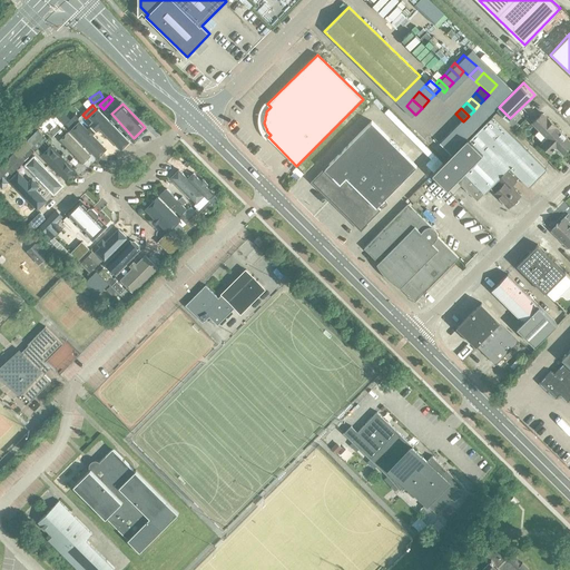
[(563,151),(569,145),(569,136),(543,110),(533,121),(548,136),(547,137),(548,138),(542,144),(551,153),(558,146),(563,151)]
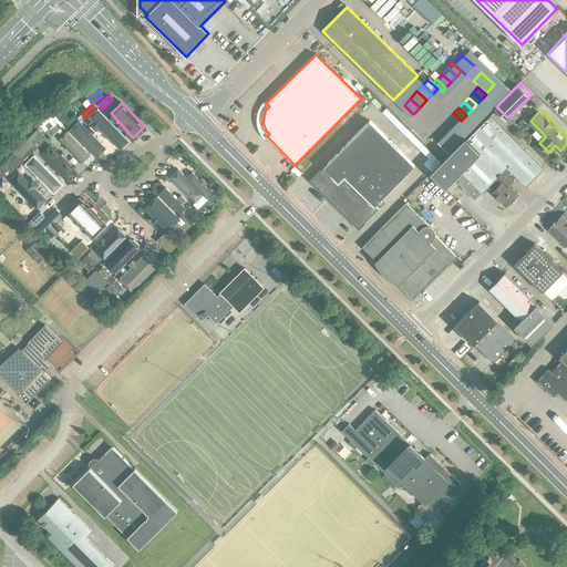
[(98,111),(91,117),(119,145),(125,138),(98,111)]
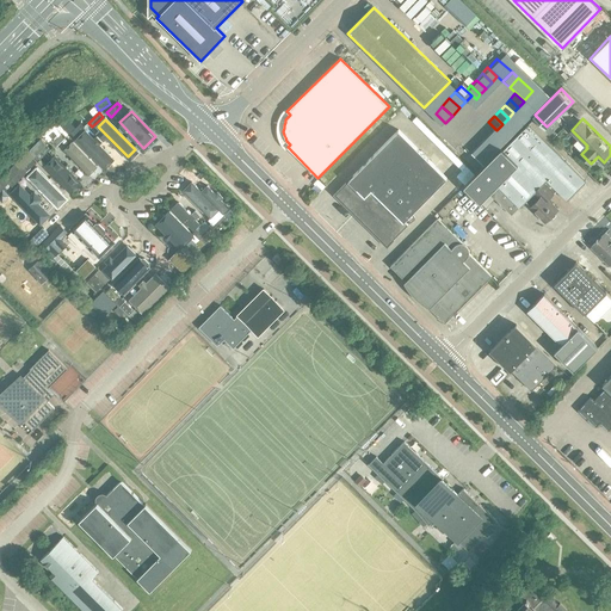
[(488,122),(482,129),(491,137),(497,130),(488,122)]
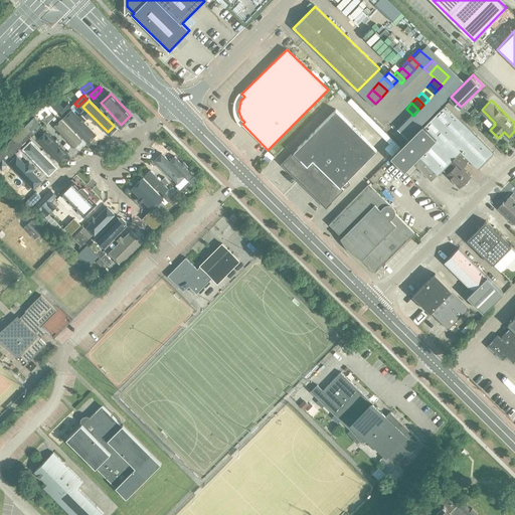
[(68,104),(59,112),(63,115),(71,107),(68,104)]
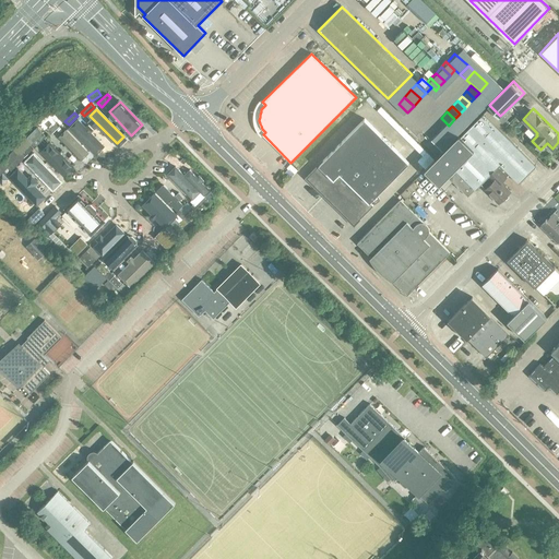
[(519,183),(536,166),(484,114),(461,137),(459,134),(425,169),(440,185),(448,177),(468,197),(480,185),(486,189),(485,189),(499,203),(511,192),(507,188),(501,182),(510,175),(519,183)]
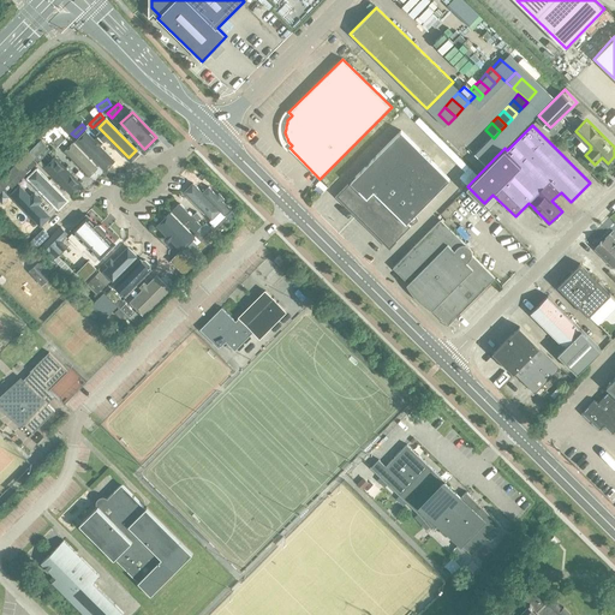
[(485,130),(481,136),(489,143),(494,138),(485,130)]
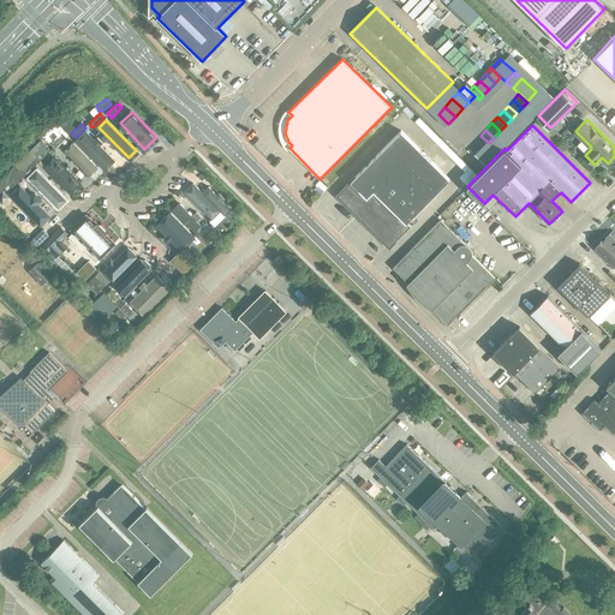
[(106,169),(115,161),(87,131),(78,139),(106,169)]
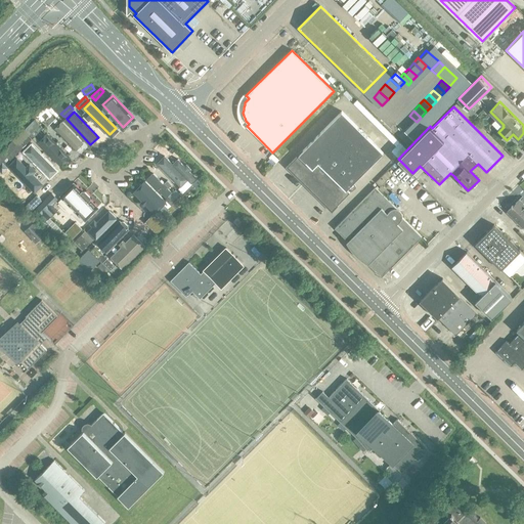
[(332,211),(339,204),(350,192),(347,189),(384,153),(342,112),(287,167),(332,211)]
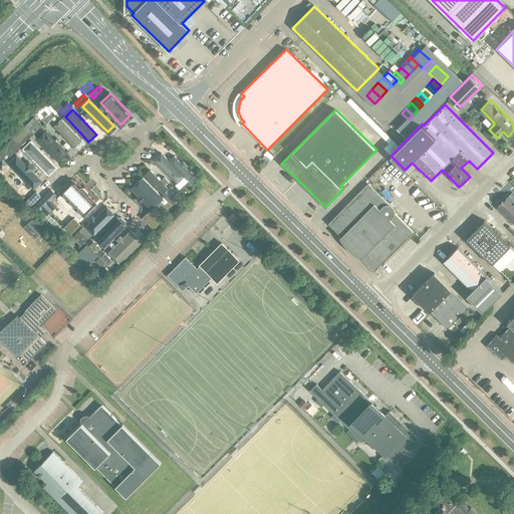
[(53,111),(44,120),(47,123),(56,115),(53,111)]
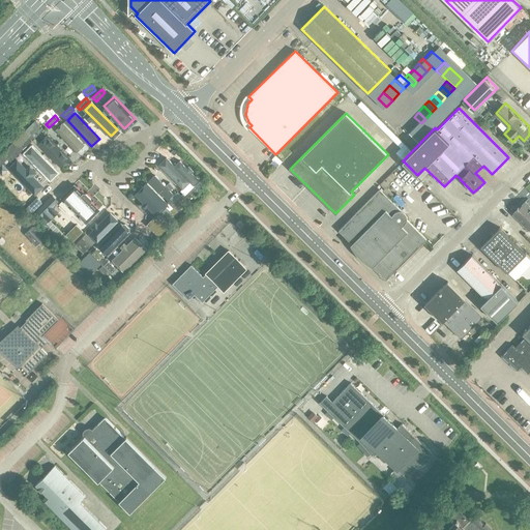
[(414,117),(409,122),(416,129),(421,123),(414,117)]
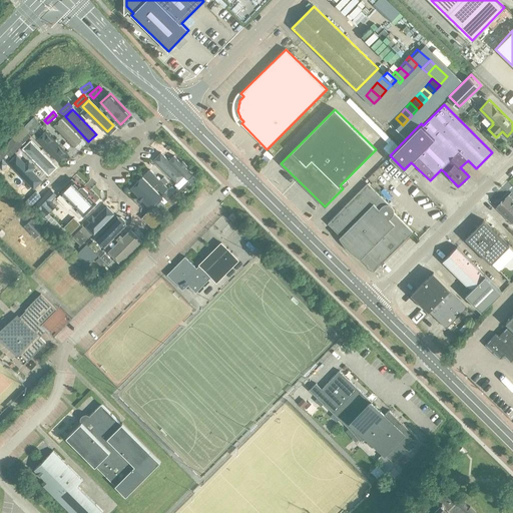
[(73,145),(79,140),(61,119),(55,125),(73,145)]
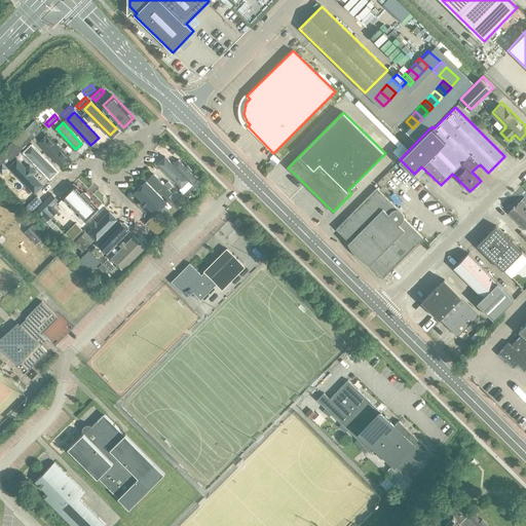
[(40,125),(32,134),(35,137),(43,128),(40,125)]
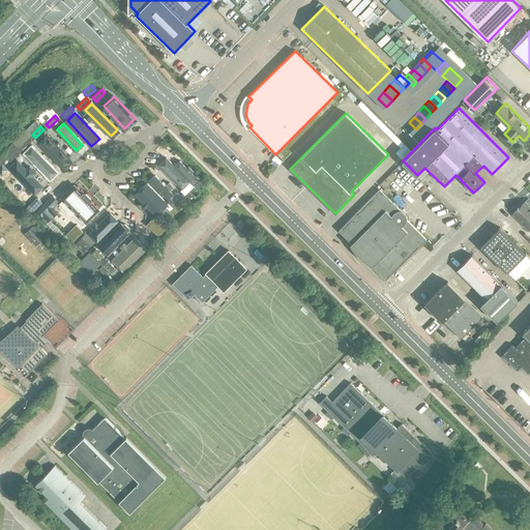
[(61,166),(68,158),(47,136),(39,143),(61,166)]
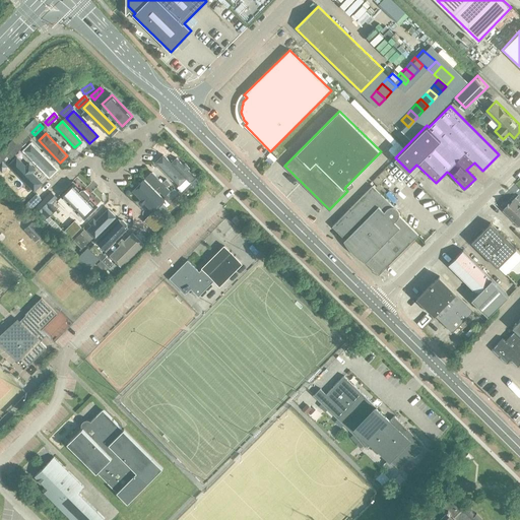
[(27,135),(19,144),(22,147),(30,139),(27,135)]
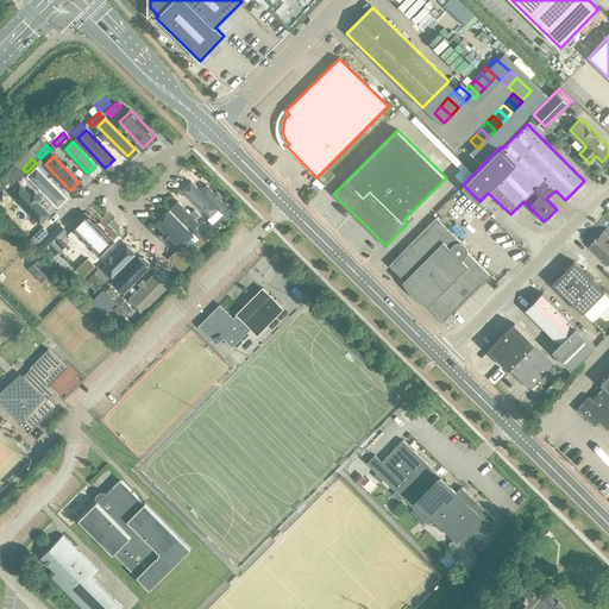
[(14,165),(2,177),(8,182),(20,170),(16,167),(14,165)]
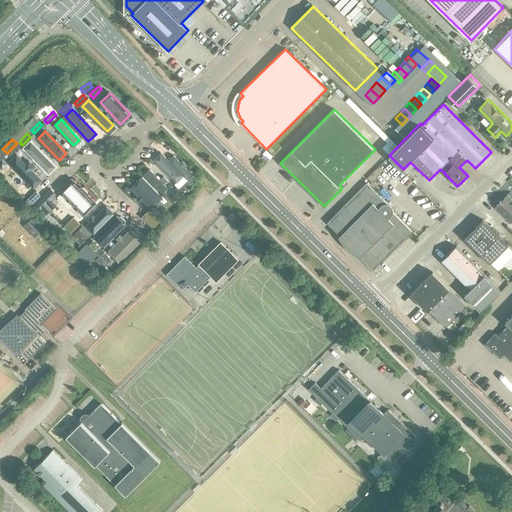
[(50,173),(57,167),(31,141),(24,147),(50,173)]
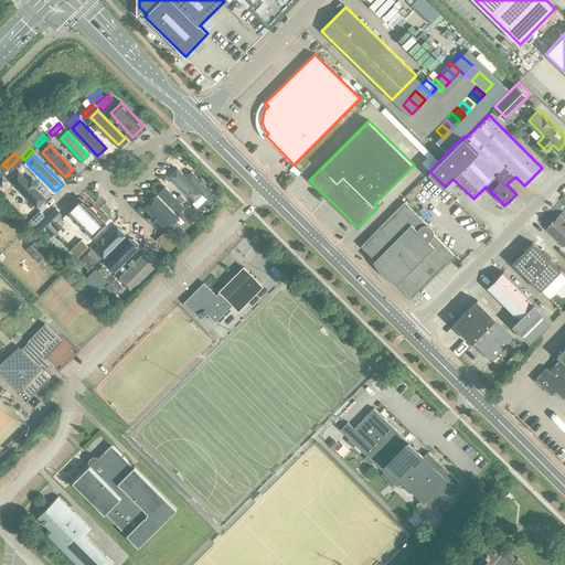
[(17,160),(8,170),(11,173),(21,163),(17,160)]
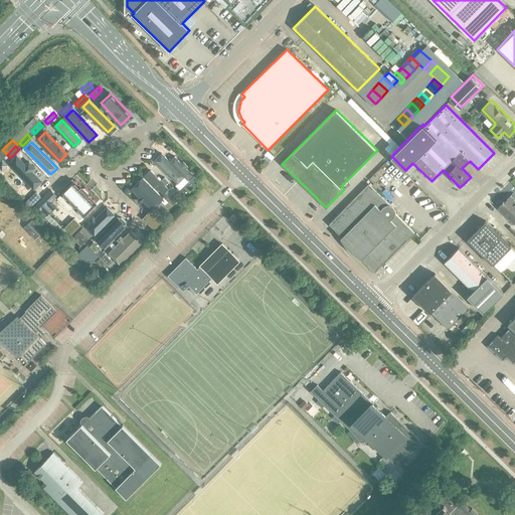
[(16,153),(7,162),(34,189),(43,180),(16,153)]
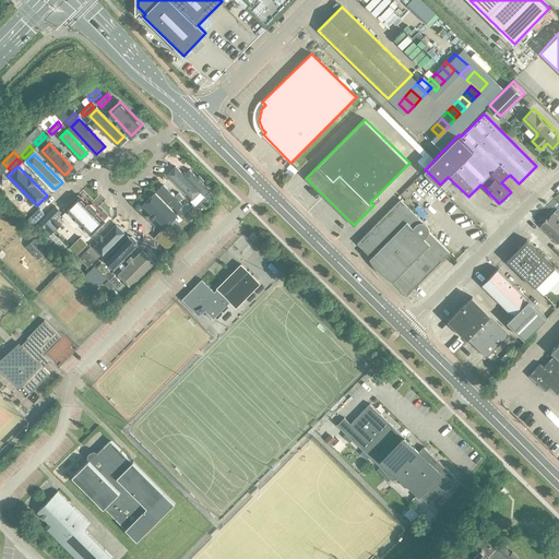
[(177,166),(168,173),(193,199),(201,191),(177,166)]
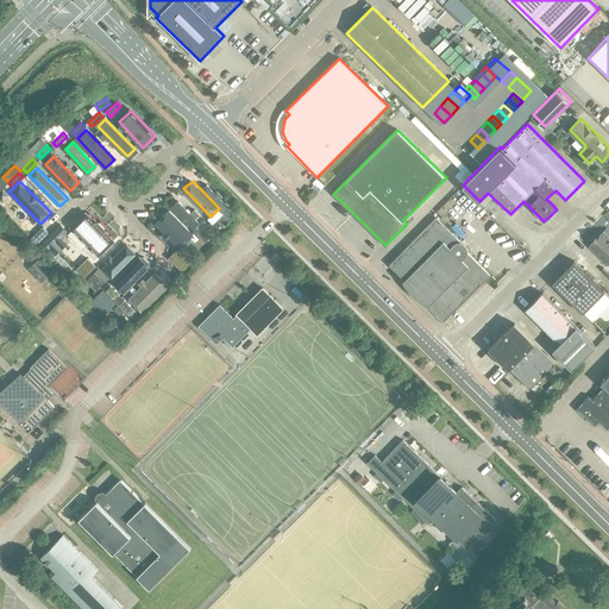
[(177,199),(170,206),(194,231),(201,224),(177,199)]
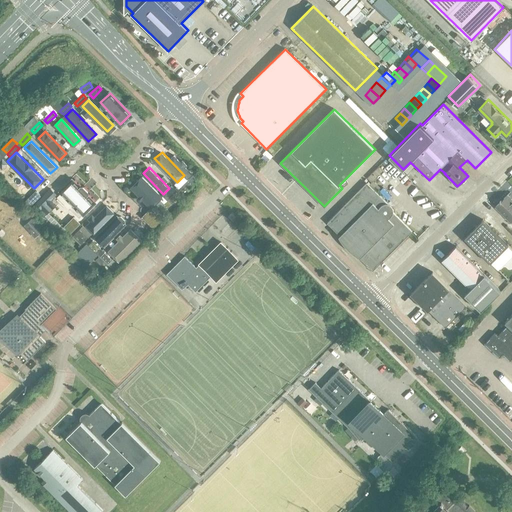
[(188,179),(181,186),(185,191),(189,187),(198,178),(197,177),(194,175),(189,180),(188,179)]
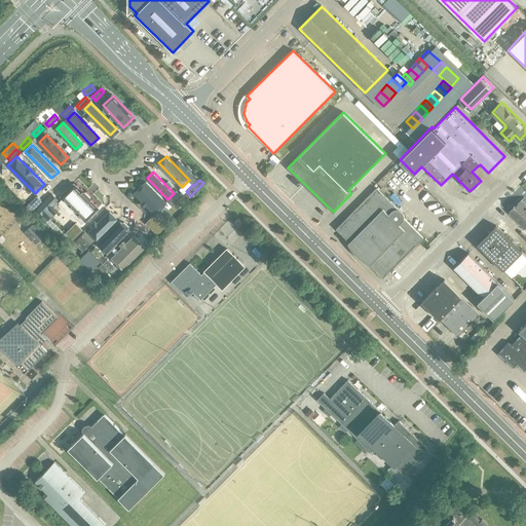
[(145,182),(135,192),(155,214),(166,203),(145,182)]
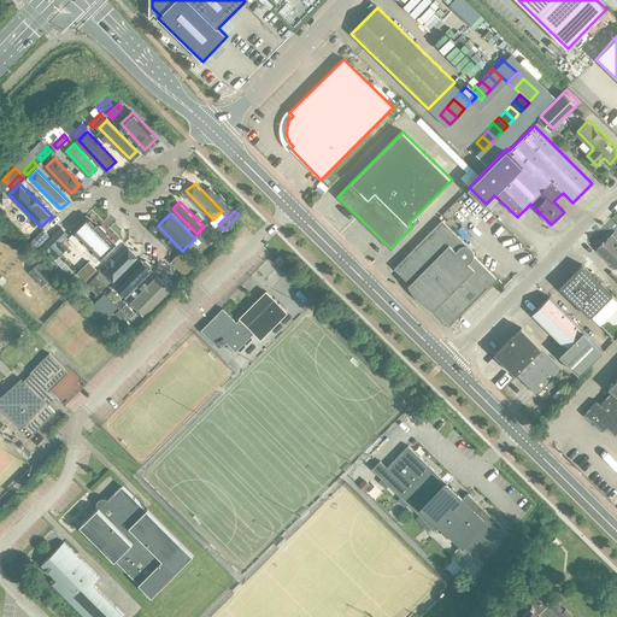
[(87,215),(71,230),(71,231),(100,260),(117,245),(107,235),(107,234),(107,231),(100,224),(98,224),(97,224),(87,215)]
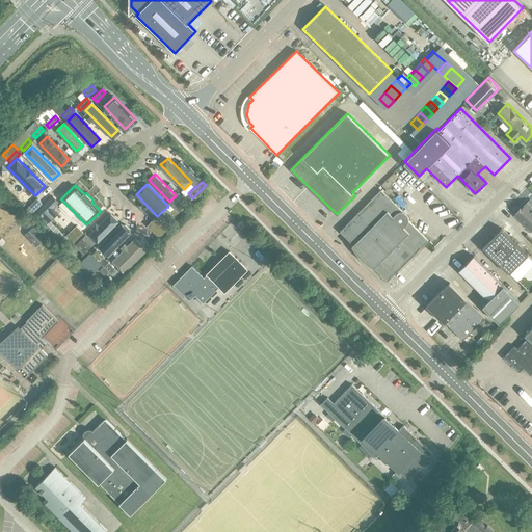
[(388,282),(428,240),(408,220),(409,219),(408,216),(406,213),(404,212),(403,211),(381,190),(340,232),(353,245),(352,246),(355,251),(361,258),(367,263),(372,267),(374,268),(388,282)]
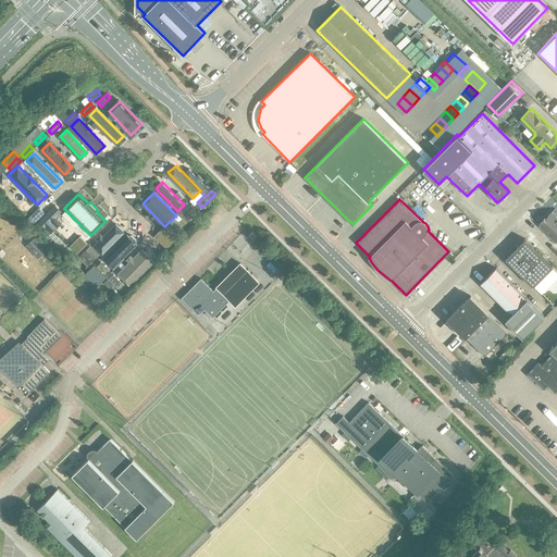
[(39,208),(27,220),(33,225),(45,213),(39,208)]
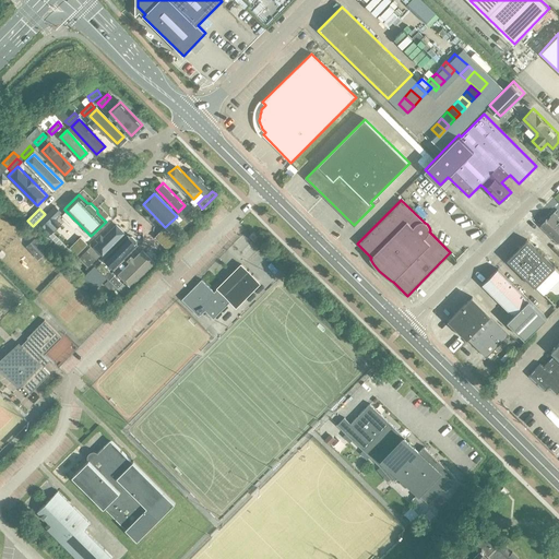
[(193,209),(185,216),(189,222),(198,213),(193,209)]
